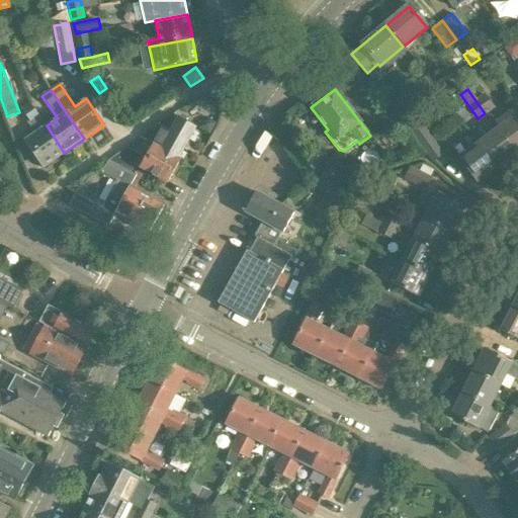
[(475,99),(485,113),(486,113),(493,107),(483,93),(475,99)]
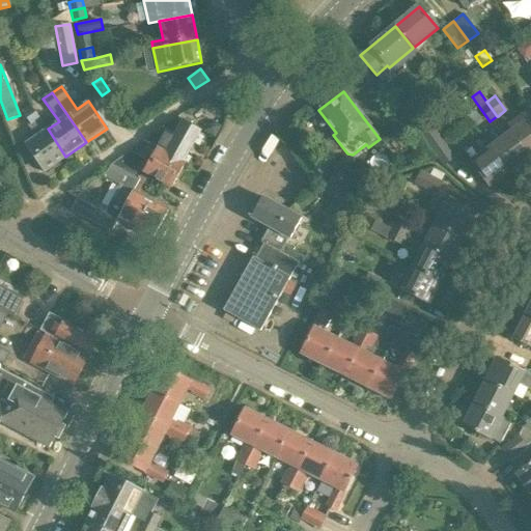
[(33,110),(25,116),(38,135),(26,144),(45,171),(65,157),(48,129),(47,130),(33,110)]
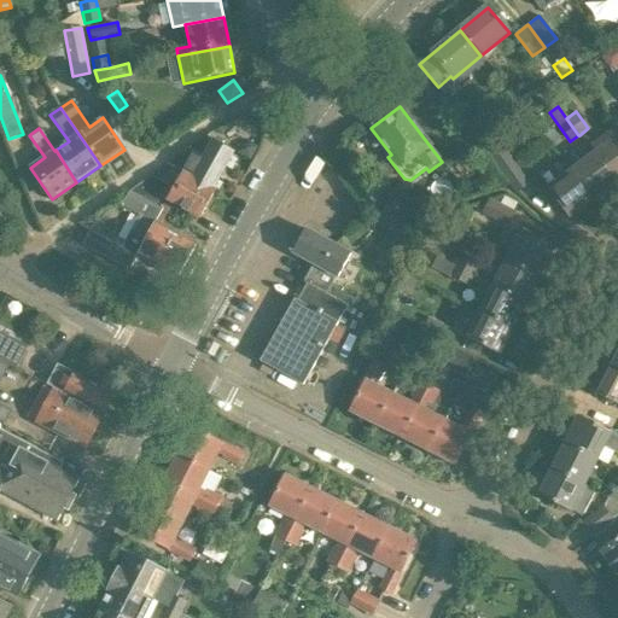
[(495,129),(479,140),(514,193),(526,184),(512,161),(514,158),(495,129)]
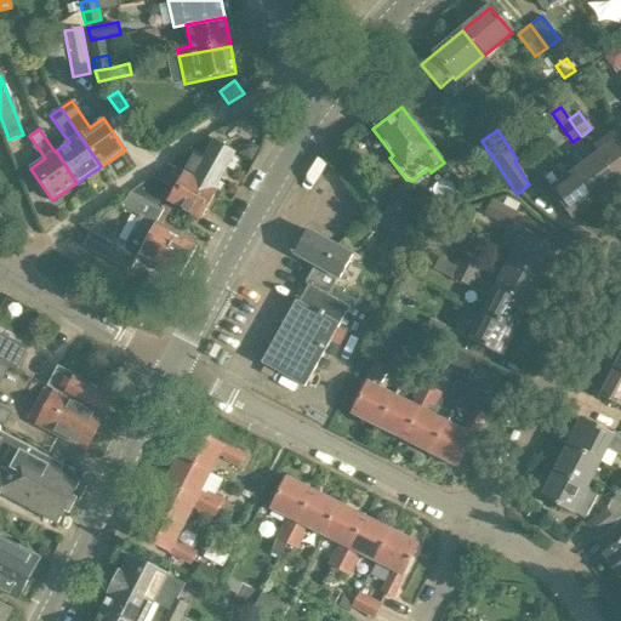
[(620,138),(620,137),(597,154),(619,184),(620,182),(620,138)]
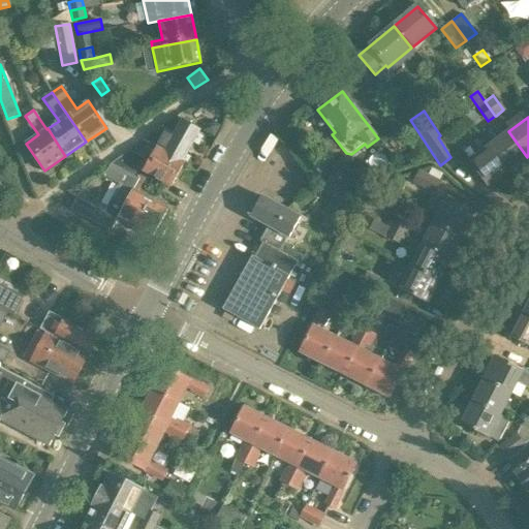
[(144,141),(156,148),(182,162),(200,130),(187,123),(183,120),(168,145),(152,135),(144,141)]
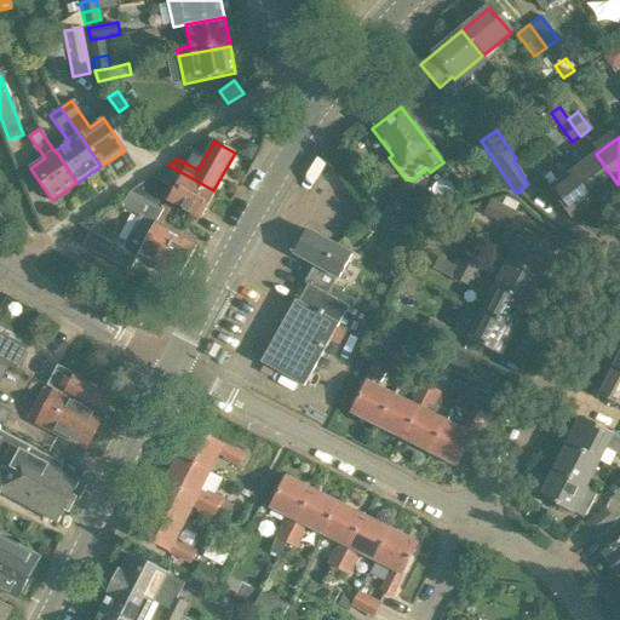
[(244,145),(239,154),(252,161),(259,148),(251,144),(244,145)]
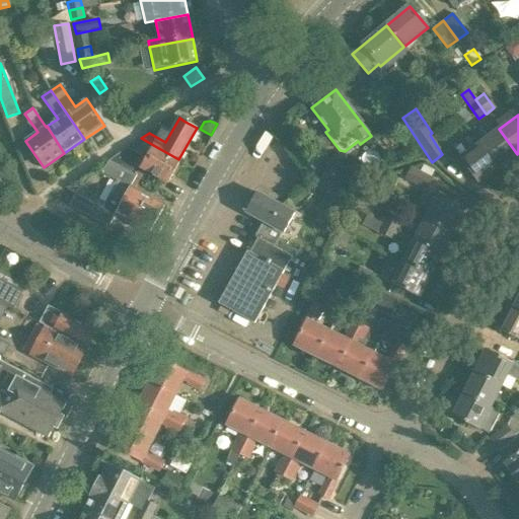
[(499,129),(479,143),(498,168),(517,154),(499,129)]
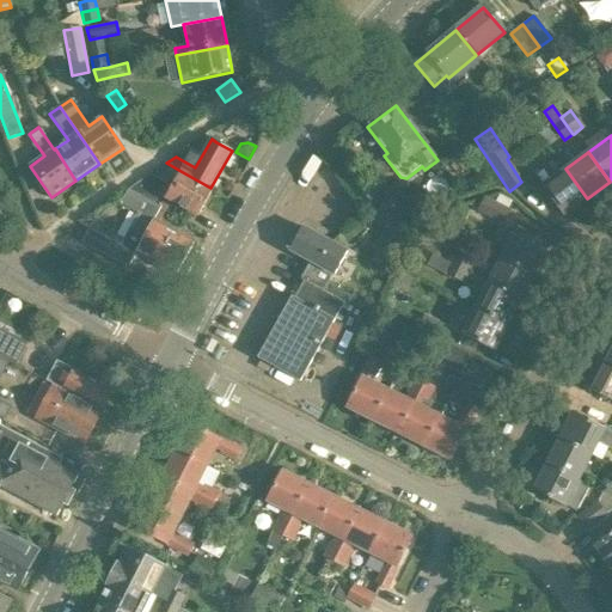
[(587,199),(565,169),(542,185),(564,215),(587,199)]
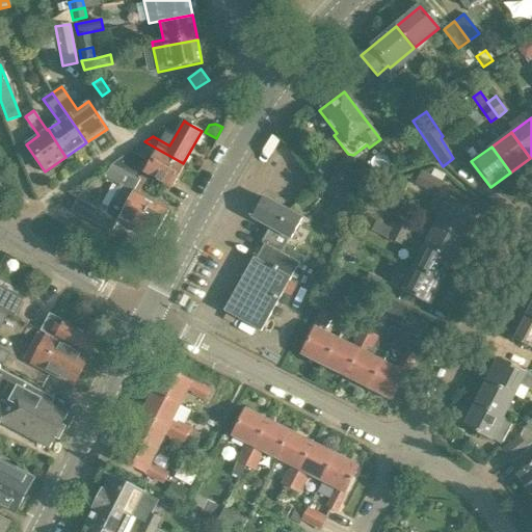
[(130,152),(111,165),(134,179),(139,169),(171,188),(185,164),(183,163),(157,149),(150,162),(130,152)]
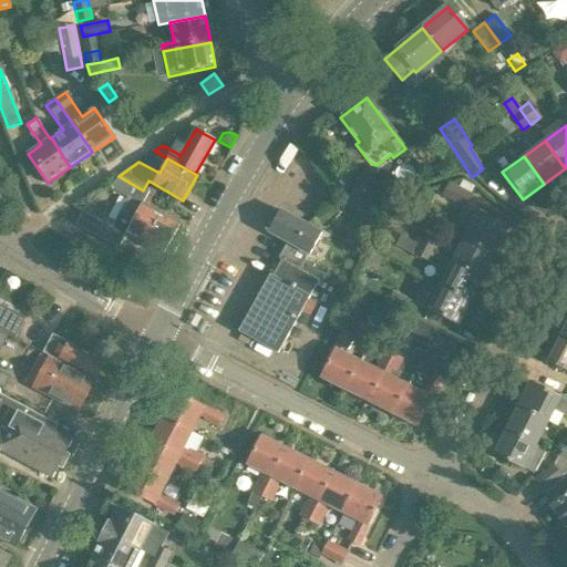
[(127,197),(120,212),(171,239),(179,224),(137,200),(143,191),(119,176),(112,188),(127,197)]
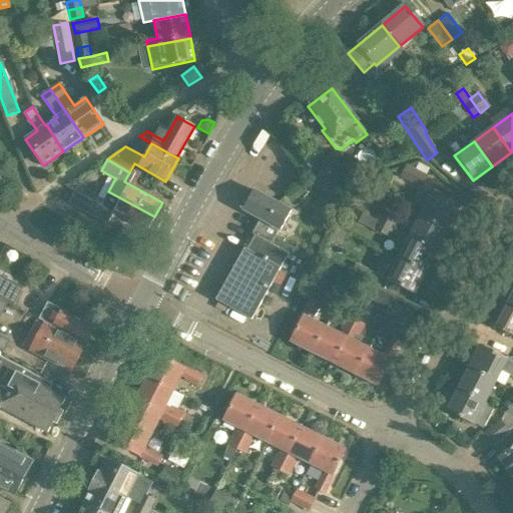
[(337,195),(333,189),(342,182),(328,164),(310,178),(328,202),(337,195)]
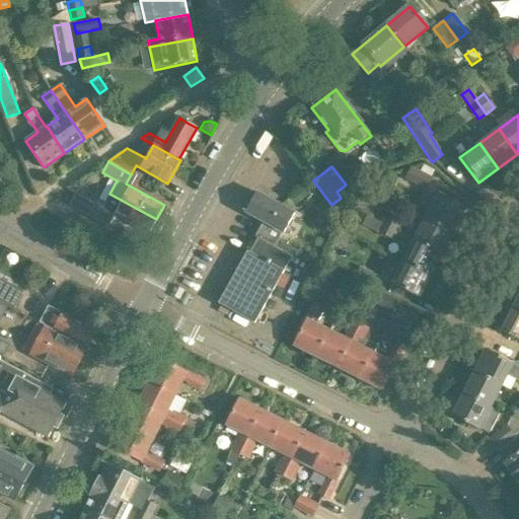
[(412,169),(406,179),(425,189),(433,171),(423,166),(419,172),(412,169)]
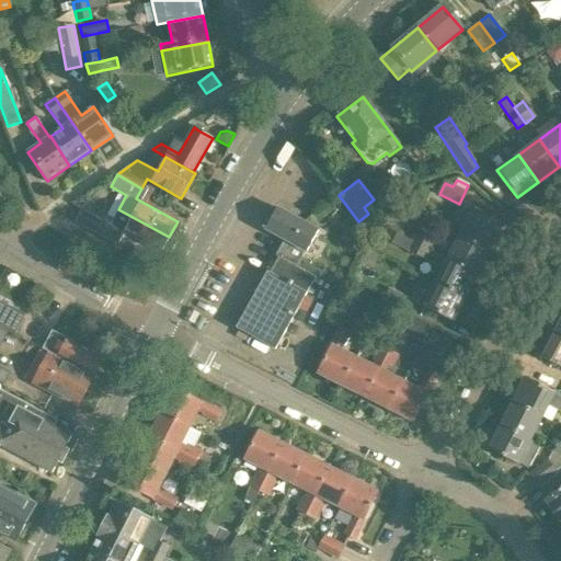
[(82,208),(75,222),(116,247),(124,232),(161,252),(169,237),(118,209),(114,216),(104,210),(100,219),(82,208)]
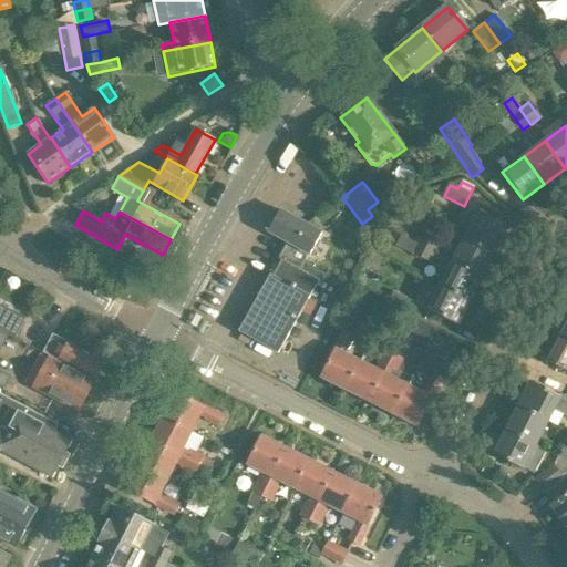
[(268,233),(288,243),(278,259),(280,260),(272,276),(270,275),(238,332),(278,353),(322,274),(303,264),(308,255),(309,255),(321,234),(280,210),(268,233)]
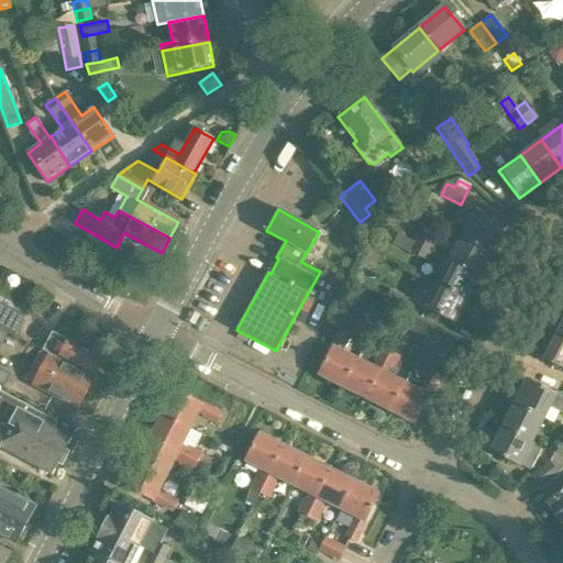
[(473,213),(461,238),(492,252),(504,229),(473,213)]
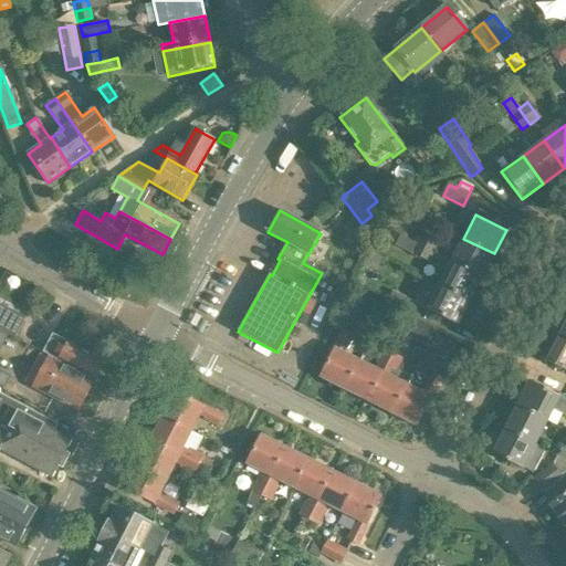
[(420,234),(416,243),(432,252),(437,243),(420,234)]
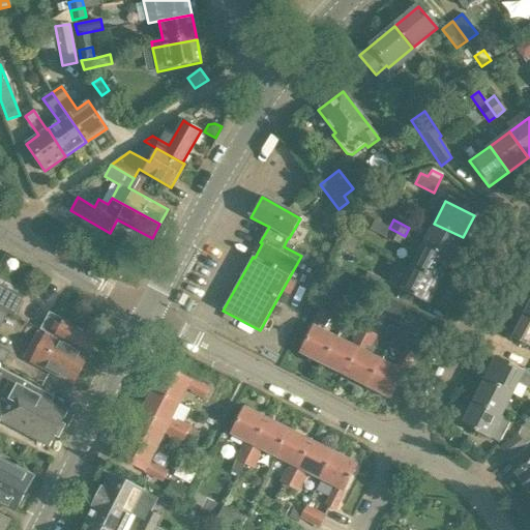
[(375,221),(371,229),(401,244),(405,236),(389,228),(375,221)]
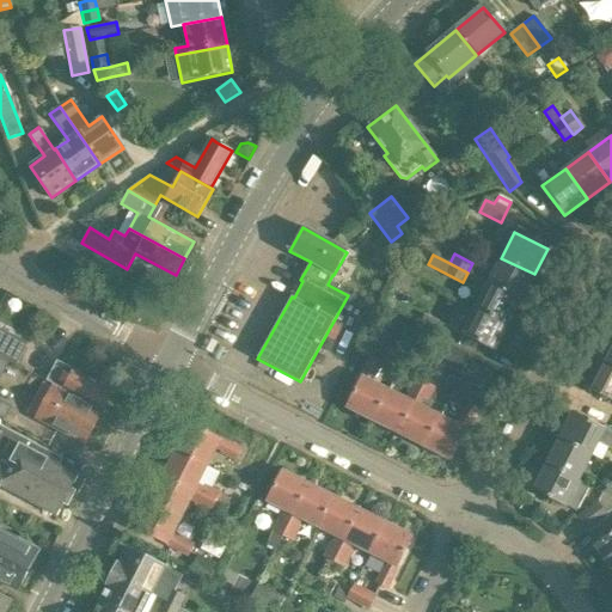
[(501,258),(488,283),(521,300),(534,274),(501,258)]
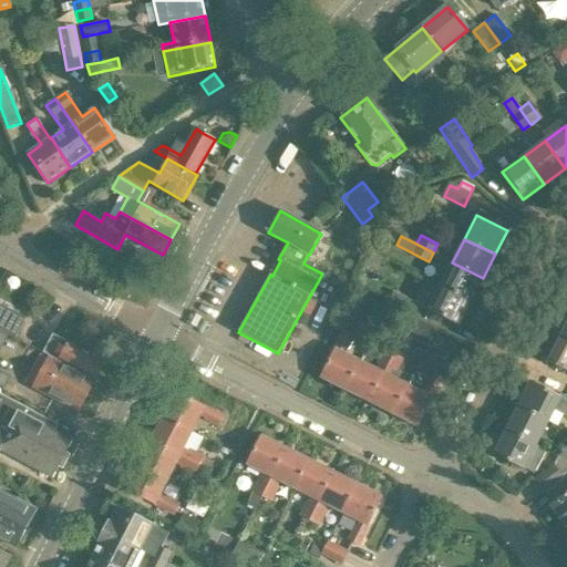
[(452,263),(441,286),(471,301),(483,278),(452,263)]
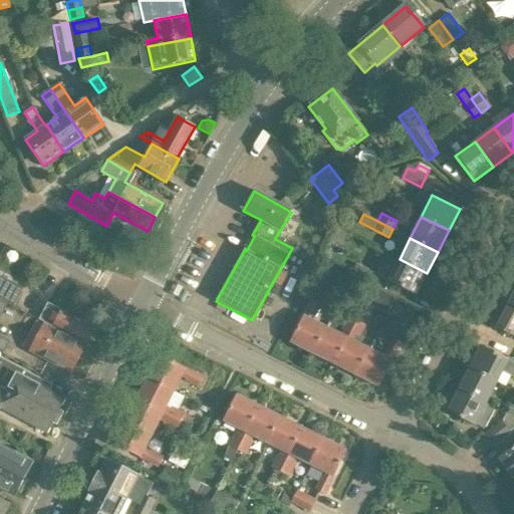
[(427,273),(400,259),(389,280),(416,294),(427,273)]
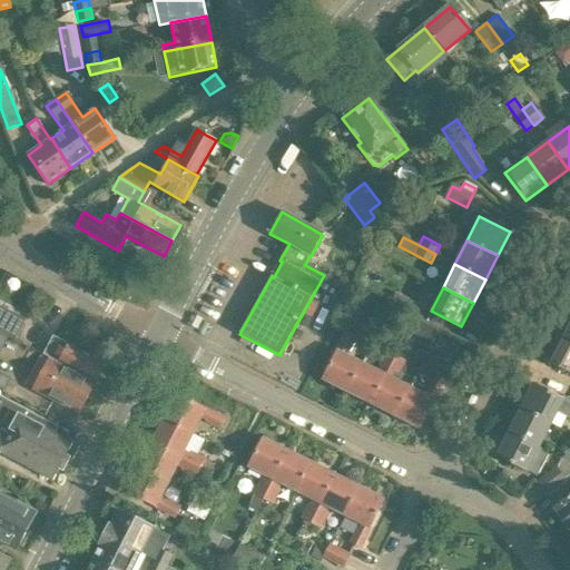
[(390,305),(412,316),(418,305),(395,294),(390,305)]
